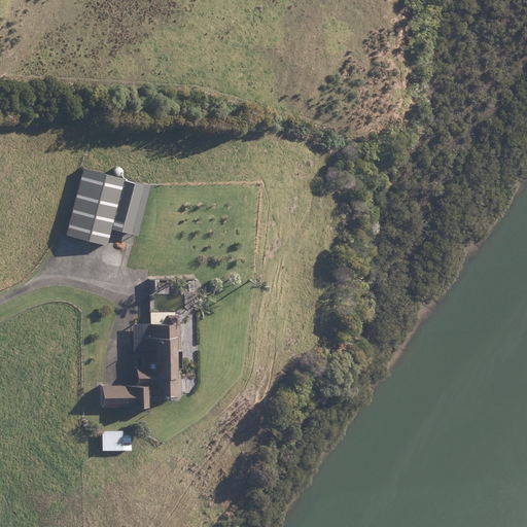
[(66,234),(107,244),(111,227),(139,235),(151,185),(82,168),(66,234)]
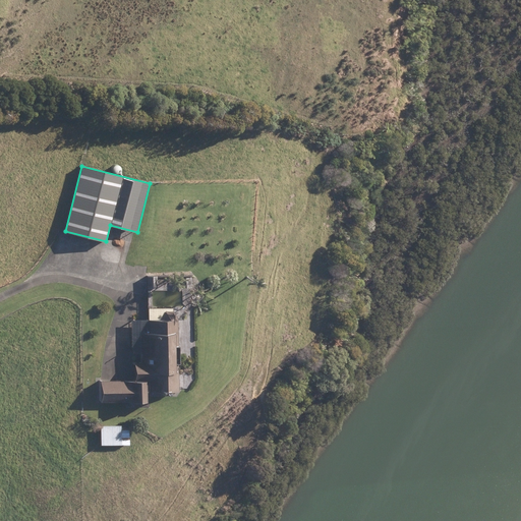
[(147,288),(157,288),(157,277),(147,276),(147,288)]
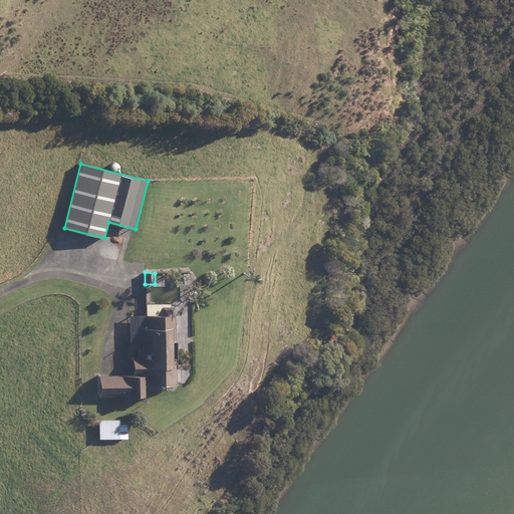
[(177,274),(177,284),(189,283),(189,273),(177,274)]
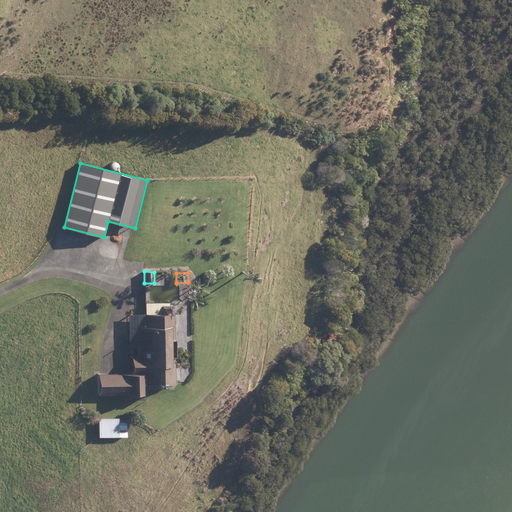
[(146,327),(139,327),(139,356),(134,356),(134,373),(99,374),(100,395),(145,394),(144,373),(148,373),(148,384),(176,383),(176,365),(173,365),(172,326),(175,326),(175,313),(170,306),(170,302),(145,303),(146,319),(144,319),(144,324),(146,323),(146,327)]
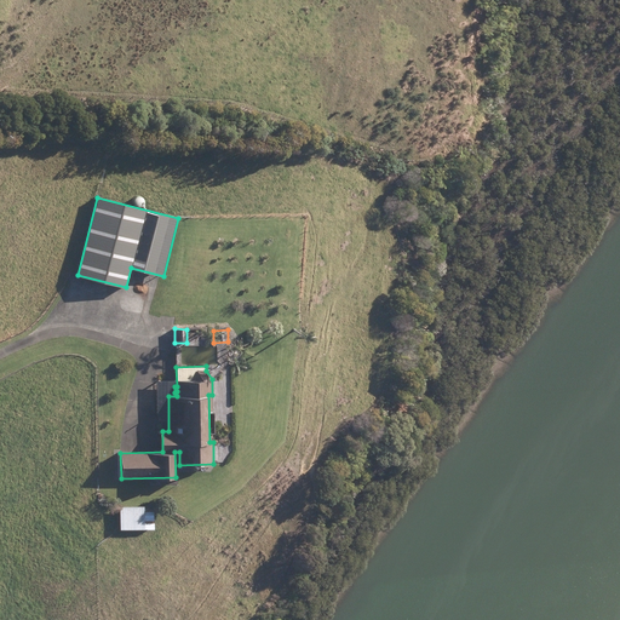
[(120,506),(120,529),(154,529),(154,509),(144,509),(144,506),(120,506)]
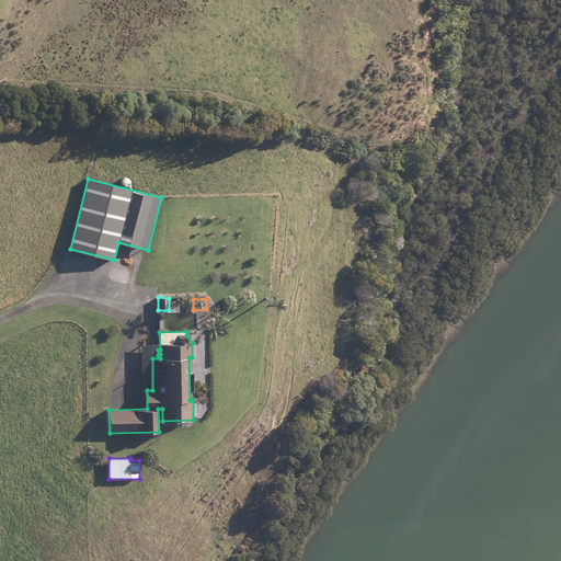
All buildings are outlined.
